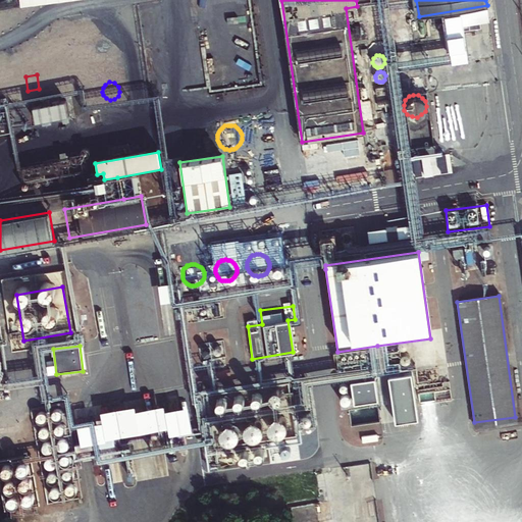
[(397,421),(420,417),(413,373),(389,376),(397,421)]
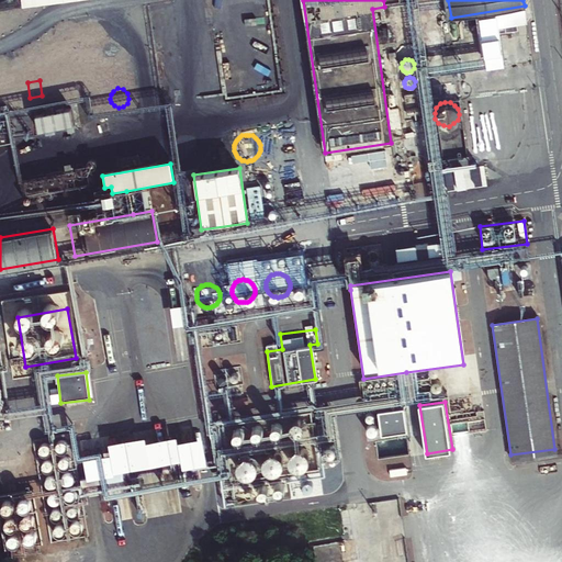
[(406,407),(379,411),(381,433),(408,429),(406,407)]
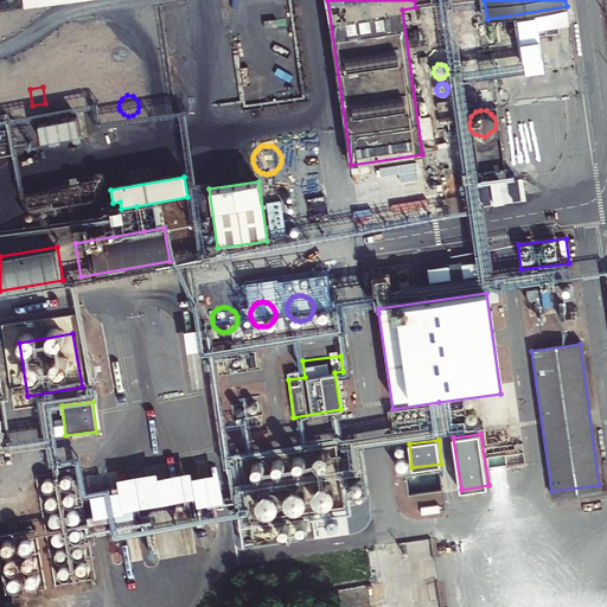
[(222,506),(217,477),(192,480),(191,474),(159,480),(158,475),(117,483),(120,493),(88,499),(94,528),(133,521),(132,512),(195,502),(197,511),(222,506)]
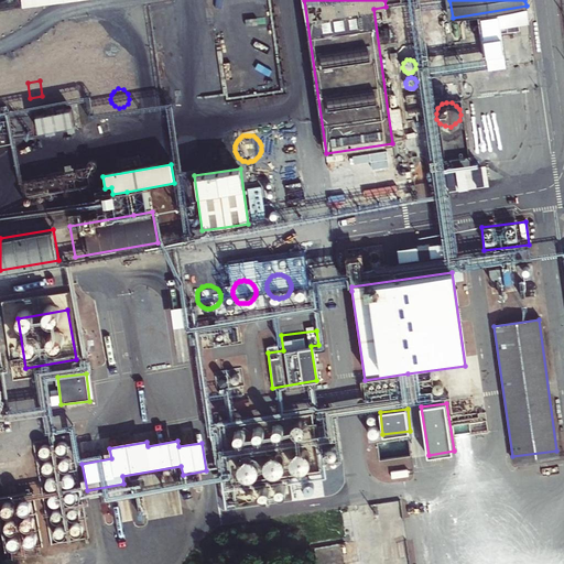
[(55,452),(58,454),(62,455),(65,453),(66,449),(66,446),(63,443),(58,442),(55,444),(54,448),(55,452)]
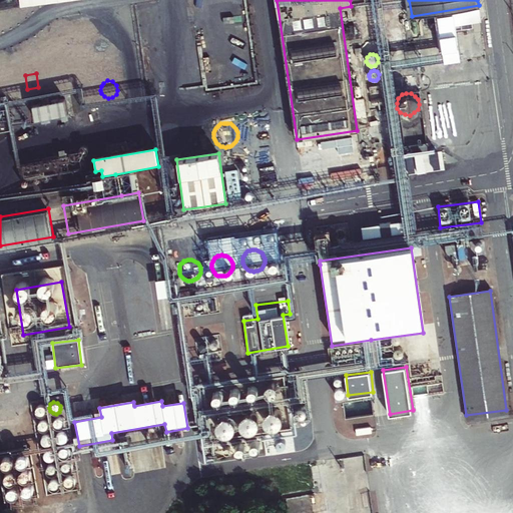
[(35,414),(38,416),(41,416),(44,415),(46,412),(45,408),(43,405),(39,405),(35,407),(34,410),(35,414)]
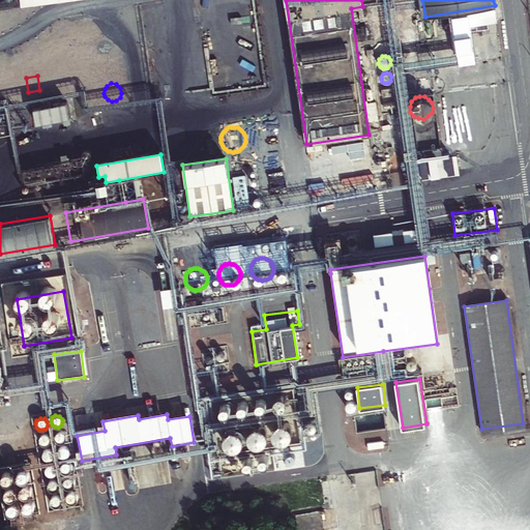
[(55,440),(58,442),(61,443),(64,441),(65,438),(65,435),(62,432),(58,431),(55,433),(54,437),(55,440)]
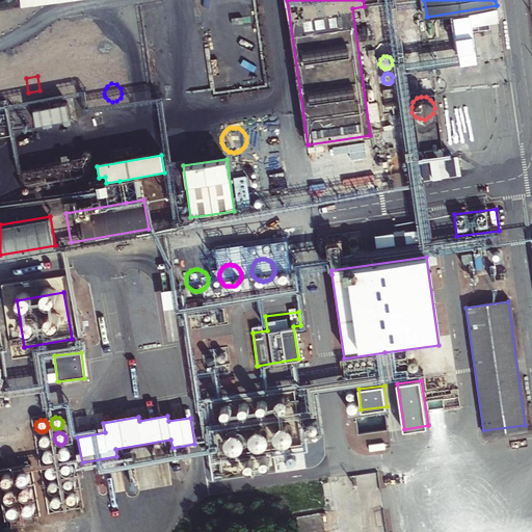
[(40,445),(43,447),(46,447),(49,446),(51,443),(50,440),(48,435),(44,435),(40,437),(38,442),(40,445)]
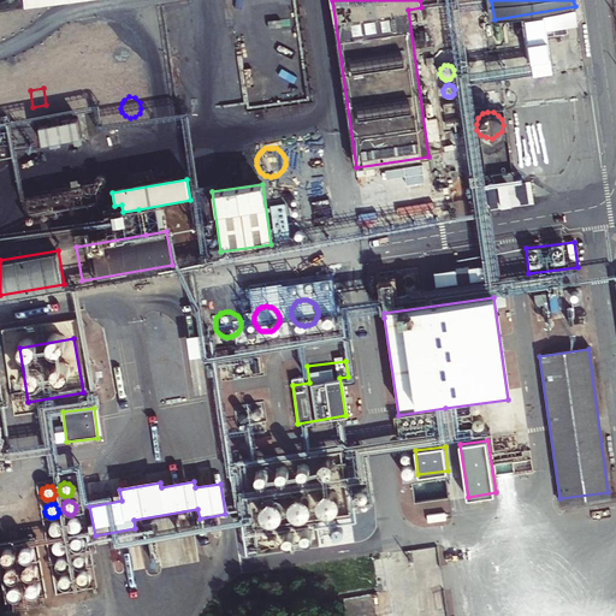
[(66,529),(70,532),(75,532),(77,531),(80,527),(80,523),(76,519),(71,519),(66,521),(65,525),(66,529)]
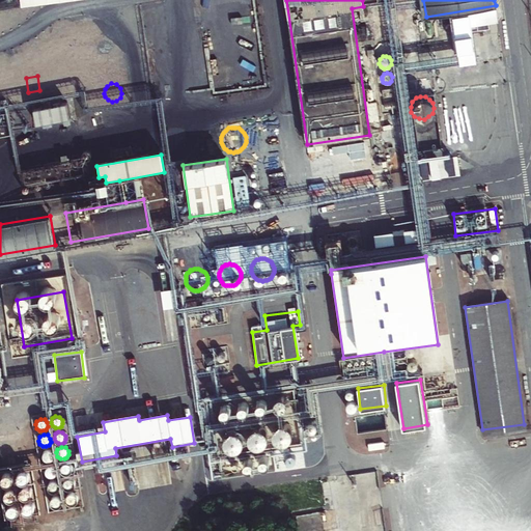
[(42,459),(45,462),(48,462),(51,460),(53,457),(52,453),(50,450),(45,450),(42,452),(40,455),(42,459)]
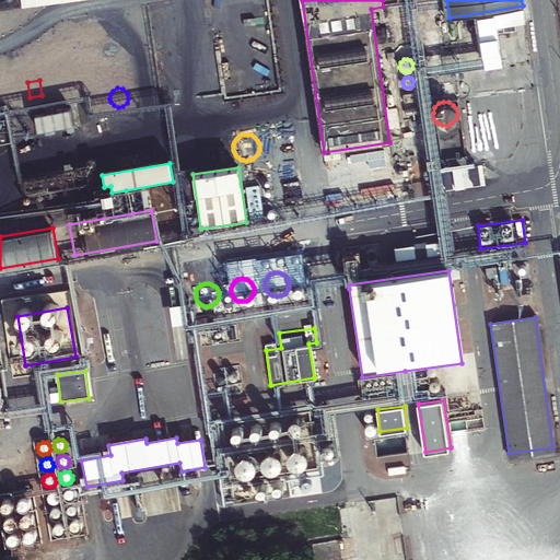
[(62,498),(66,500),(70,500),(73,499),(74,496),(74,492),(71,488),(67,488),(63,490),(61,494),(62,498)]
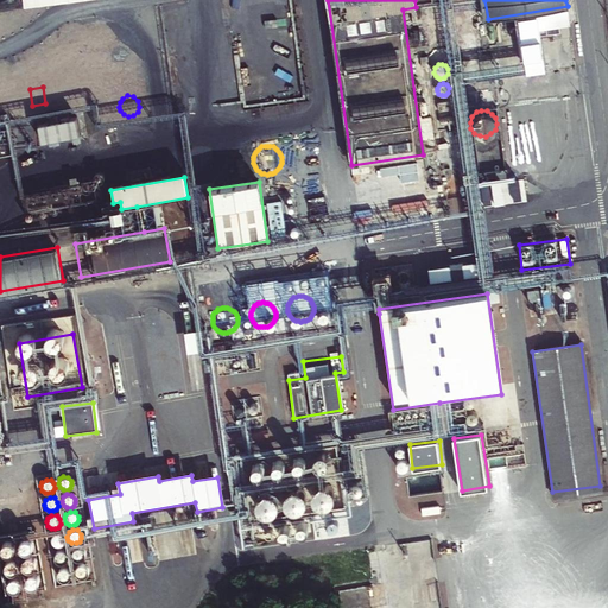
[(51,544),(55,546),(58,546),(62,545),(63,542),(63,537),(61,533),(55,533),(51,536),(50,539),(51,544)]
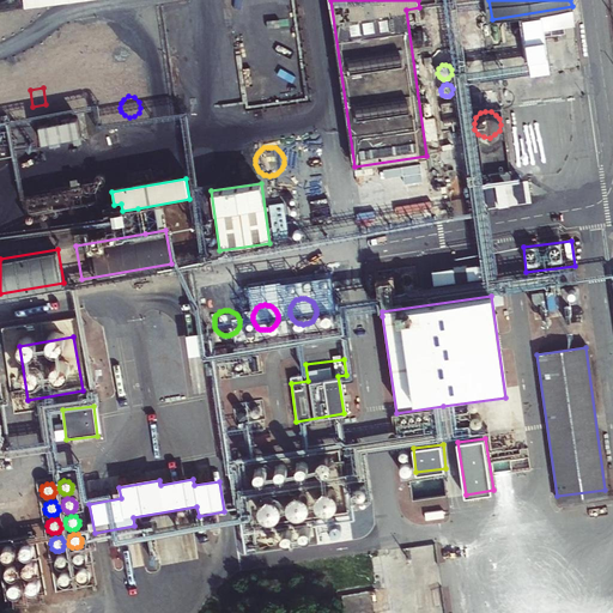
[(16,554),(19,557),(23,557),(26,554),(29,551),(29,547),(25,544),(20,542),(16,546),(14,550),(16,554)]
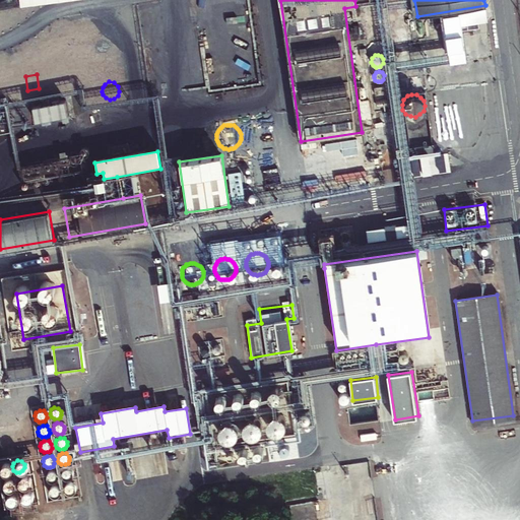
[(0,472),(1,474),(5,474),(8,472),(9,470),(9,466),(6,463),(2,462),(0,463),(0,472)]
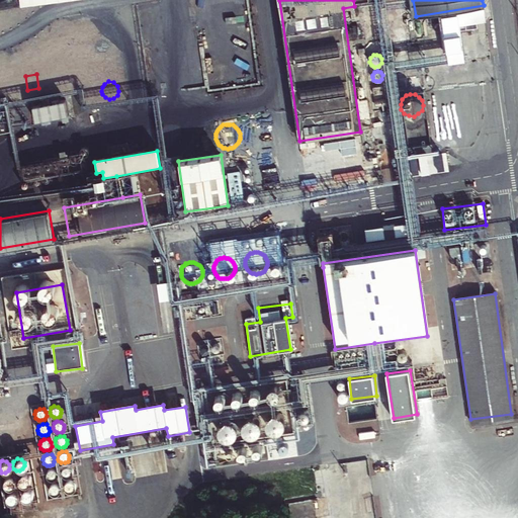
[(61,476),(64,478),(67,478),(70,476),(72,472),(72,469),(69,466),(65,465),(61,468),(60,471),(61,476)]
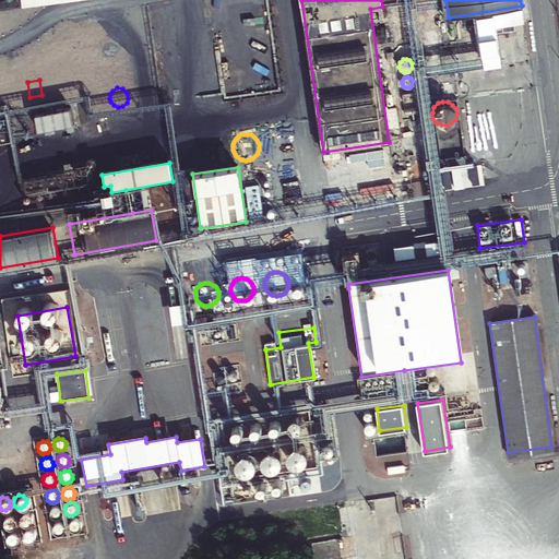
[(50,516),(54,519),(57,519),(60,516),(61,513),(61,510),(58,507),(54,506),(50,509),(49,512),(50,516)]
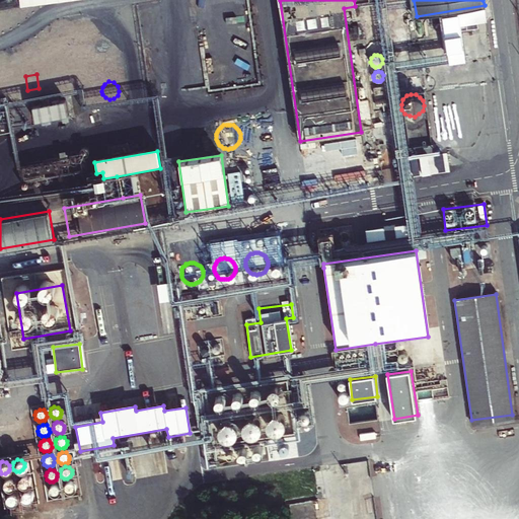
[(16,485),(19,487),(22,487),(25,485),(26,482),(26,478),(23,475),(19,474),(16,476),(15,480),(16,485)]
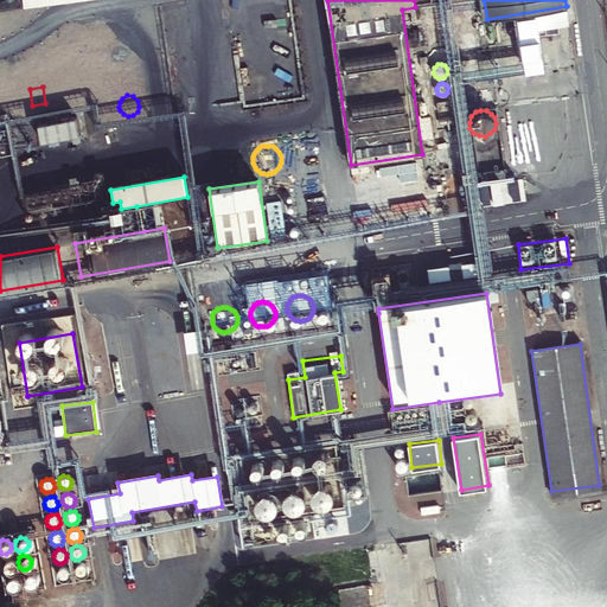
[(0,567),(0,569),(4,572),(8,572),(12,570),(13,567),(13,563),(10,558),(5,558),(0,561),(0,562),(0,567)]
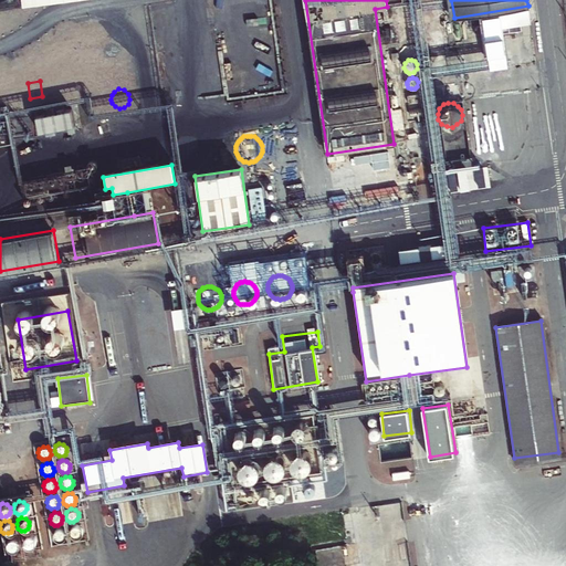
[(70,536),(73,538),(77,538),(81,537),(82,534),(82,530),(79,526),(74,526),(71,528),(69,532),(70,536)]
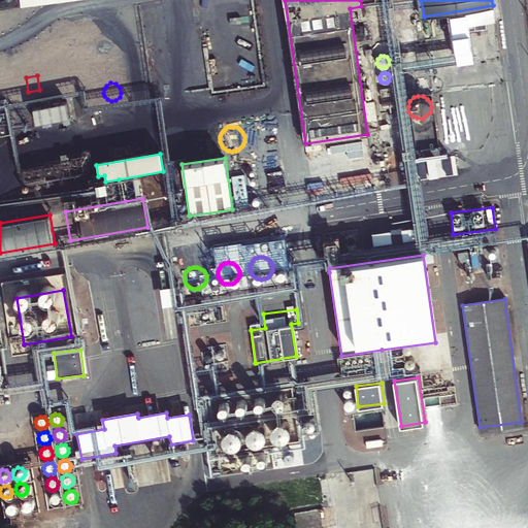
[(51,503),(54,505),(57,505),(60,504),(61,501),(61,497),(58,494),(54,494),(51,496),(50,499),(51,503)]
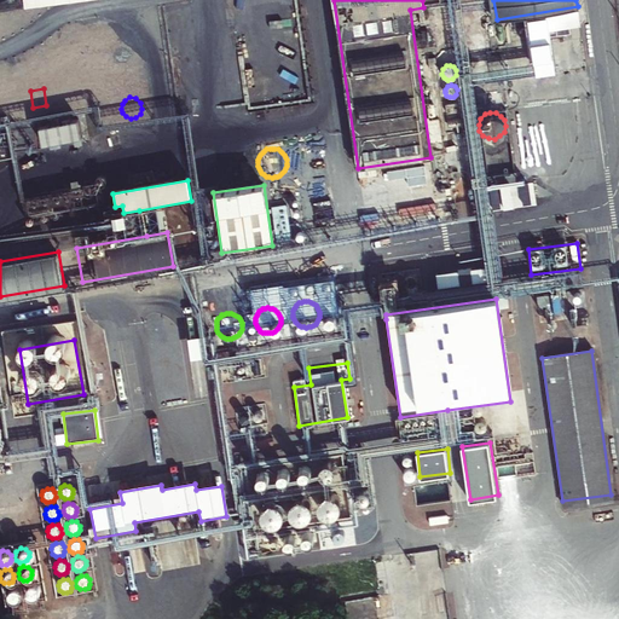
[(23,595),(27,597),(30,597),(34,596),(35,593),(35,589),(32,584),(27,584),(23,586),(21,591),(23,595)]
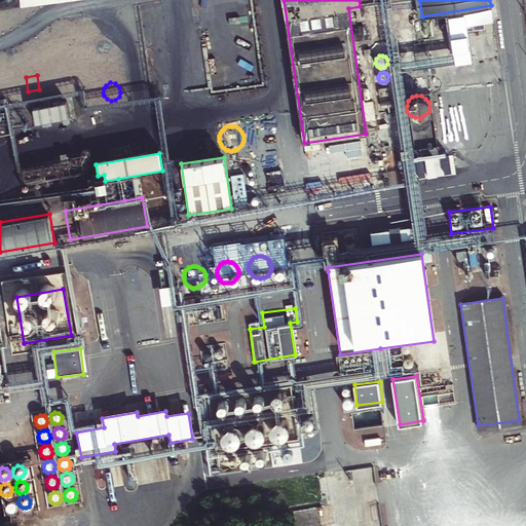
[(3,509),(6,511),(10,511),(13,510),(14,506),(14,503),(11,499),(7,499),(4,501),(2,504),(3,509)]
